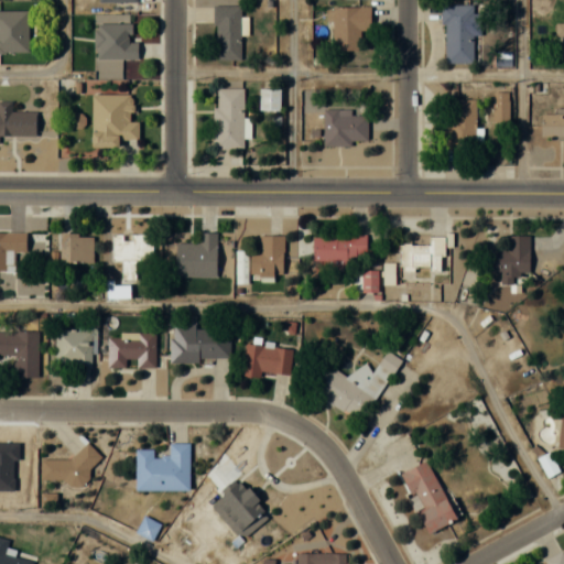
[(443,3),(443,63),(472,63),(472,3),(443,3)]
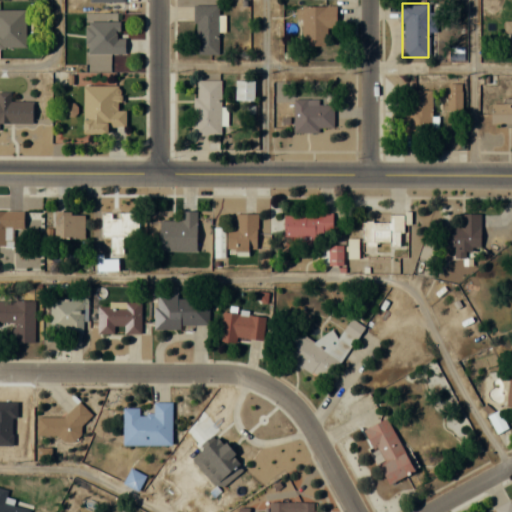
[(194,5),(194,54),(218,54),(218,5),(194,5)]
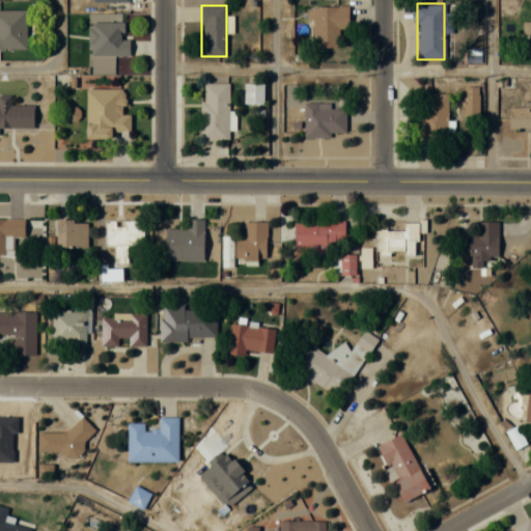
[(348,27),(348,5),(312,5),(312,47),(338,47),(338,27),(348,27)]
